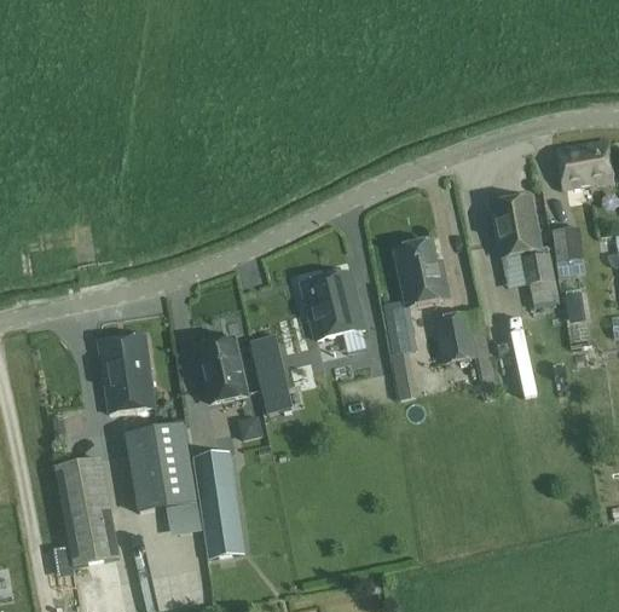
[(591,183),(612,179),(606,139),(557,146),(563,184),(591,179),(591,183)]
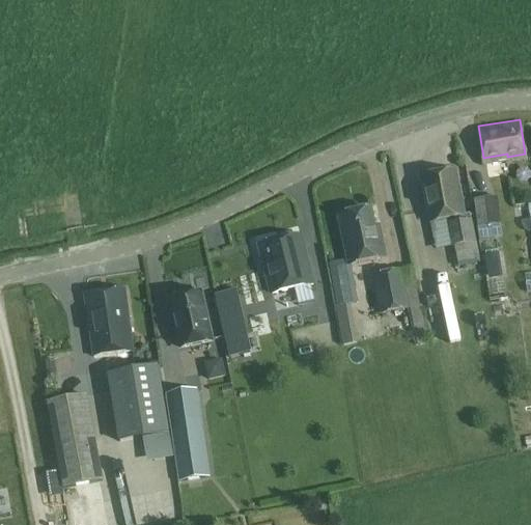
[(478,254),(470,210),(463,211),(455,167),(421,173),(429,218),(446,215),(451,242),(454,242),(457,258),(478,254)]
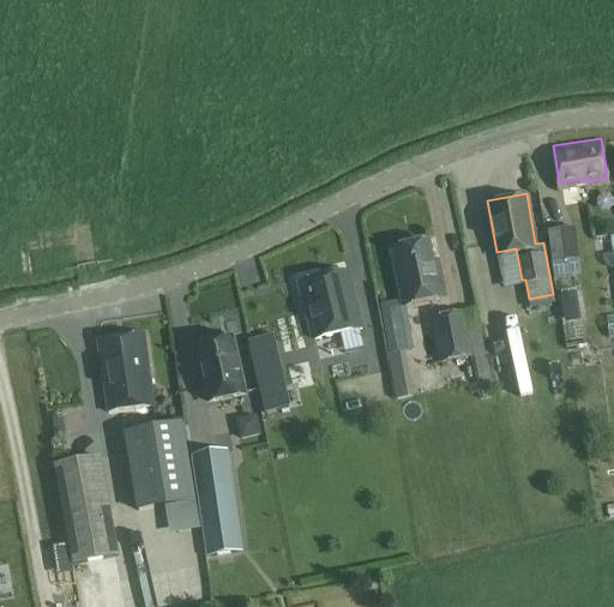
[(581,268),(573,221),(548,224),(554,271),(581,268)]
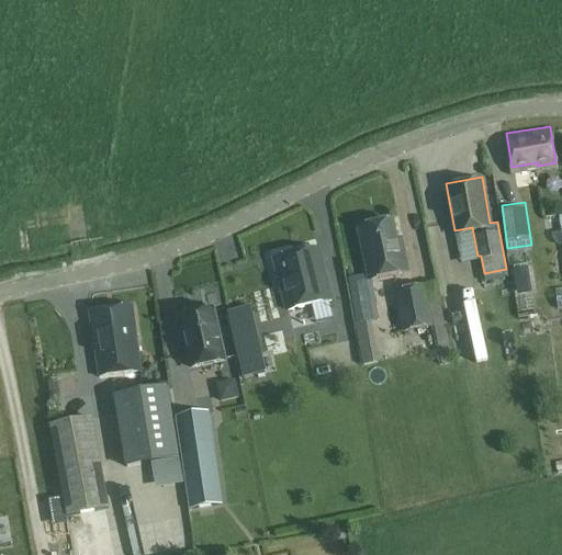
[(561,239),(561,210),(560,211),(561,226),(551,227),(552,233),(554,237),(559,240),(561,239)]
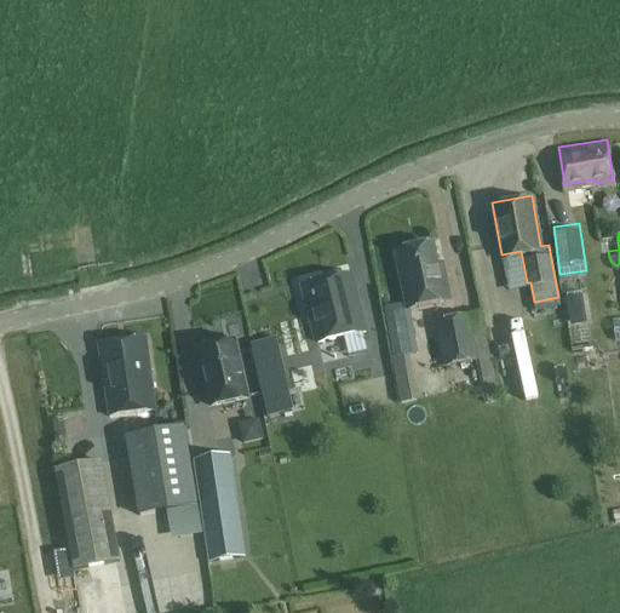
[(436,262),(432,239),(395,247),(407,303),(449,294),(442,261),(436,262)]
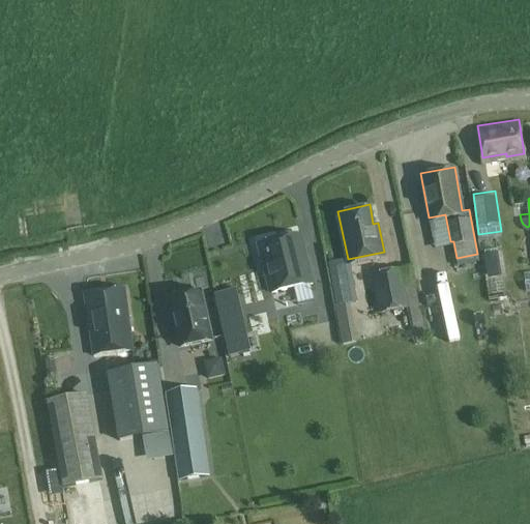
[(209,238),(226,234),(222,217),(204,222),(209,238)]
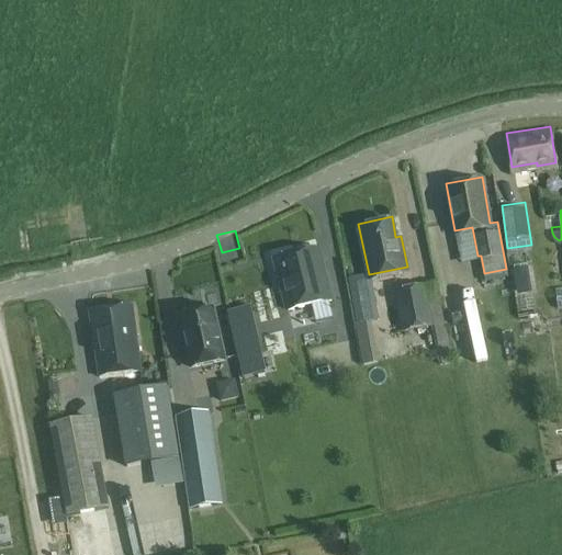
[(287,306),(311,299),(315,317),(333,314),(328,296),(330,295),(325,275),(323,276),(321,270),(324,270),(317,244),(272,255),(279,281),(281,280),(287,306)]
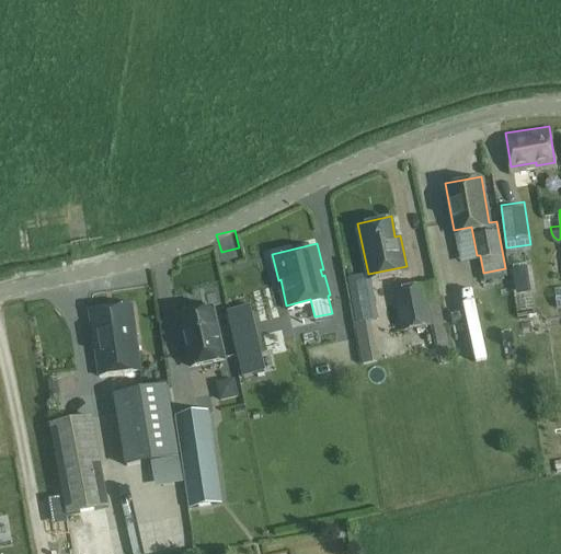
[(347,274),(355,319),(376,314),(369,274),(368,274),(367,270),(347,274)]
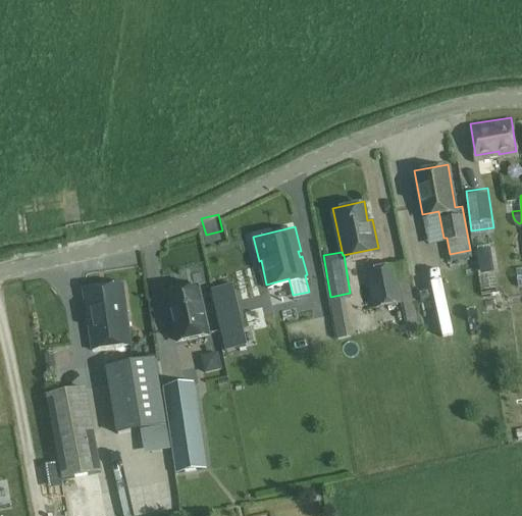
[(373,264),(373,265),(366,267),(374,304),(381,303),(381,304),(395,300),(403,299),(395,260),(386,262),(386,261),(373,264)]
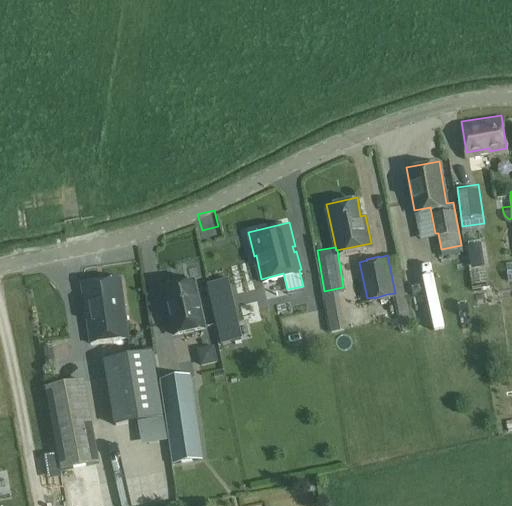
[(83,279),(89,339),(129,335),(122,275),(83,279)]
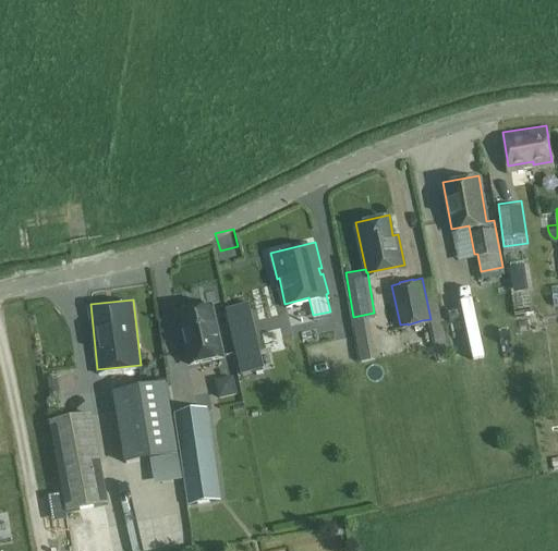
[(235,350),(257,345),(246,301),(225,305),(235,350)]
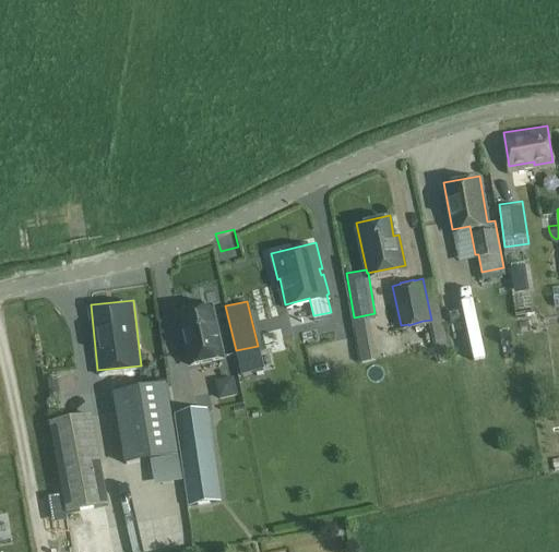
[(211,302),(179,310),(190,361),(222,354),(211,302)]
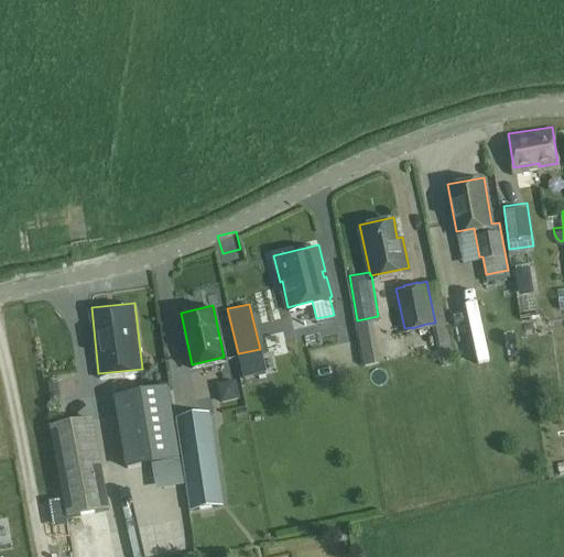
[(260,346),(274,345),(274,328),(260,328),(260,346)]
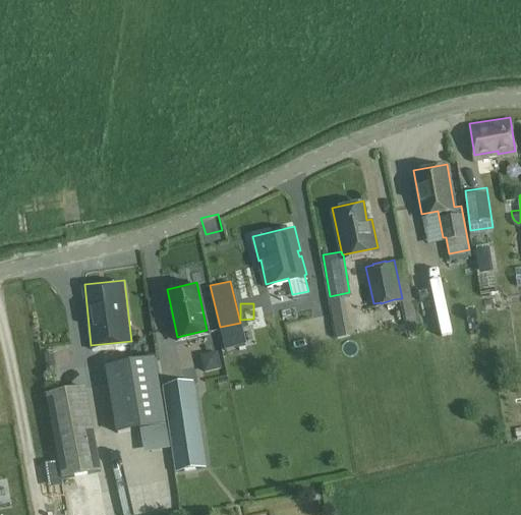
[(421,321),(424,337),(436,335),(432,318),(421,321)]
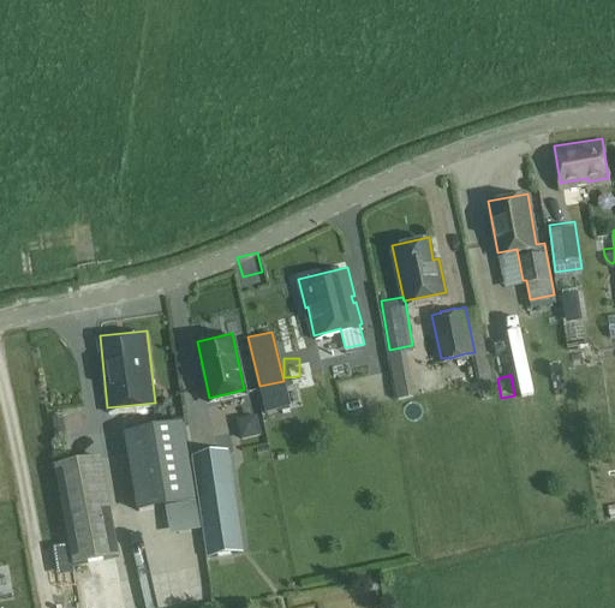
[(125,429),(138,506),(196,495),(183,419),(125,429)]
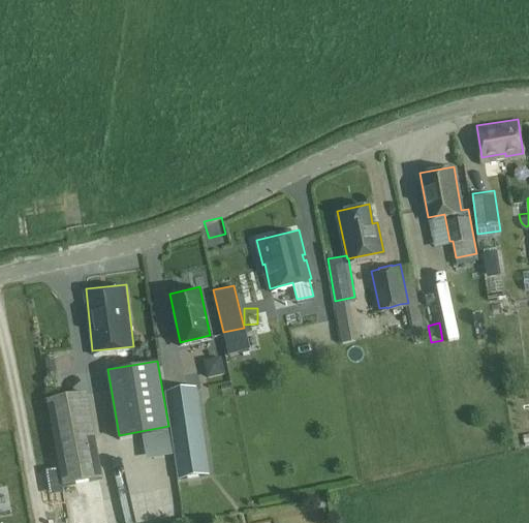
[(47,369),(48,372),(50,374),(54,374),(56,371),(55,367),(53,365),(49,366),(47,369)]
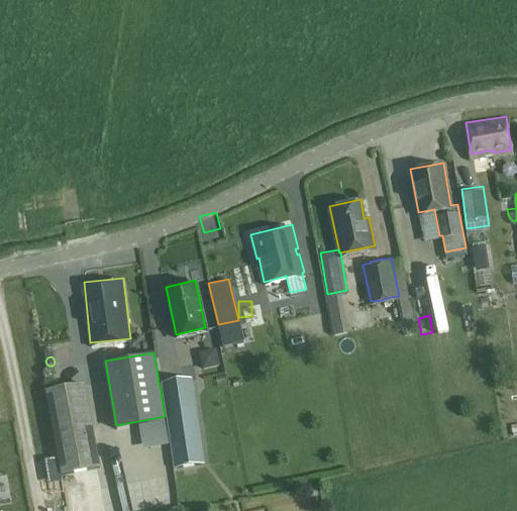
[(437,360),(429,362),(435,380),(443,378),(437,360)]
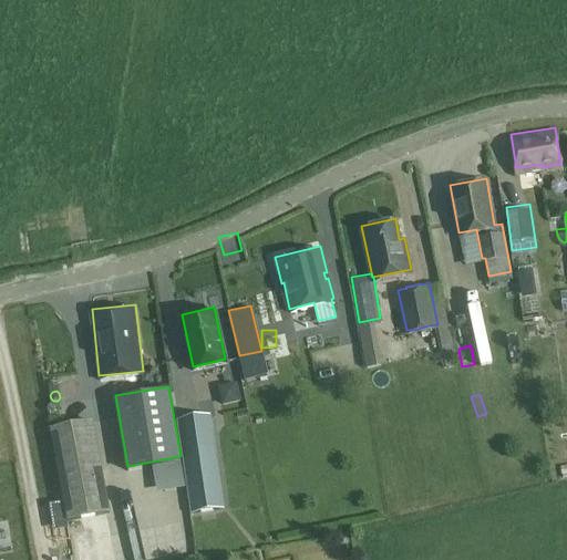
[(223,504),(215,452),(209,412),(178,416),(192,509),(223,504)]
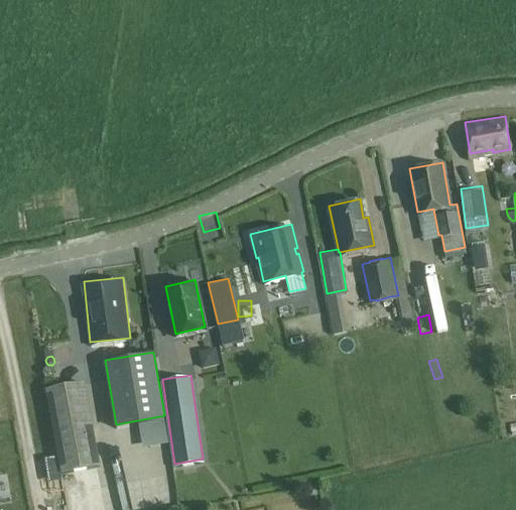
[(61,470),(99,463),(84,379),(45,387),(61,470)]
